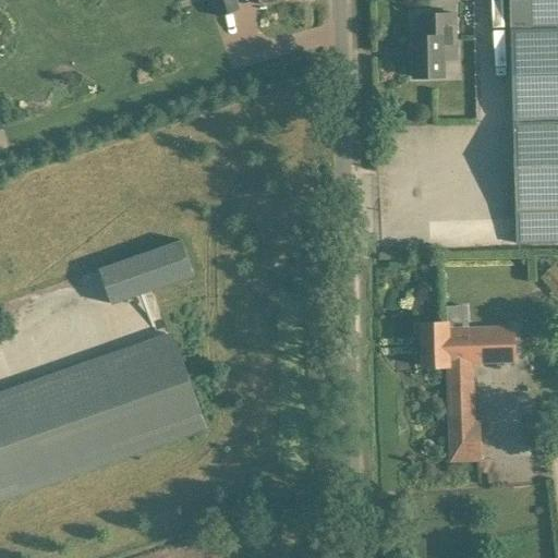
[(213,0),(219,16),(239,10),(234,0),(213,0)]
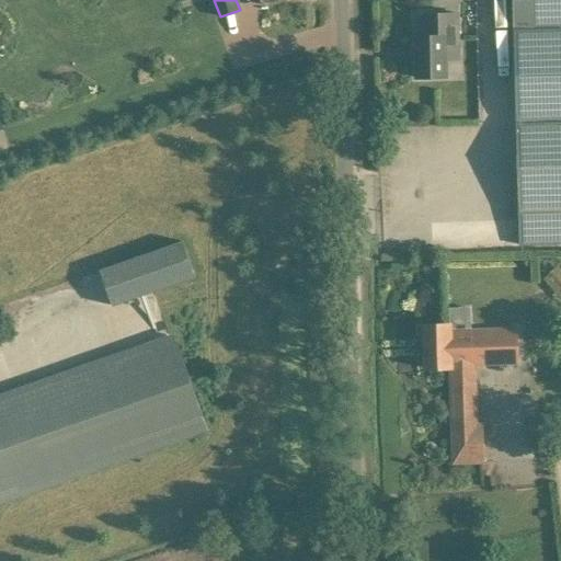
[(560,0),(512,0),(513,22),(560,21),(560,0)]
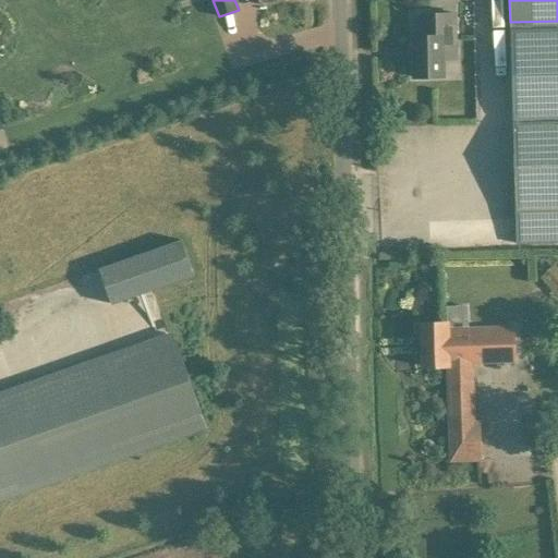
[(423,13),(423,36),(413,36),(414,77),(445,76),(444,59),(457,59),(456,13),(423,13)]
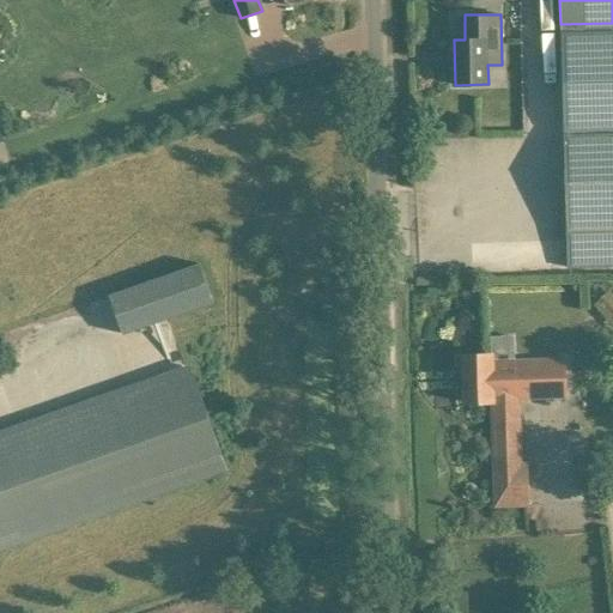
[(612,133),(564,134),(568,268),(612,266),(612,133)]
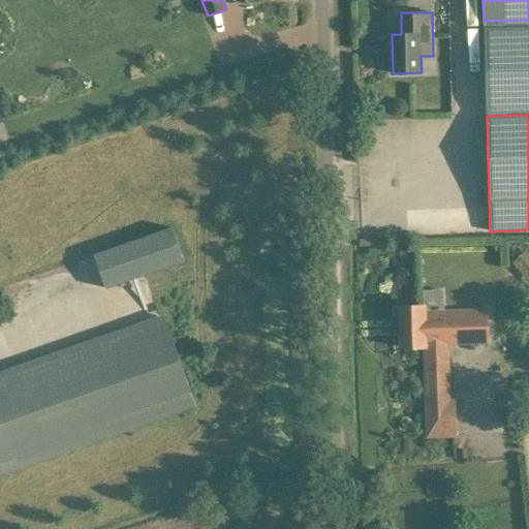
[(95,255),(98,263),(106,288),(147,274),(184,260),(173,227),(95,255)]
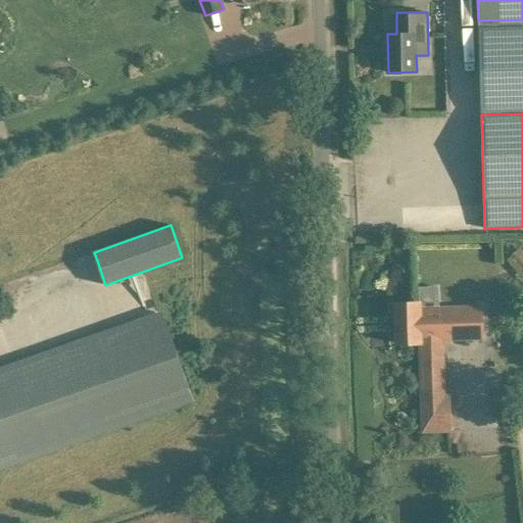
[(522,252),(519,249),(507,260),(522,277),(522,252)]
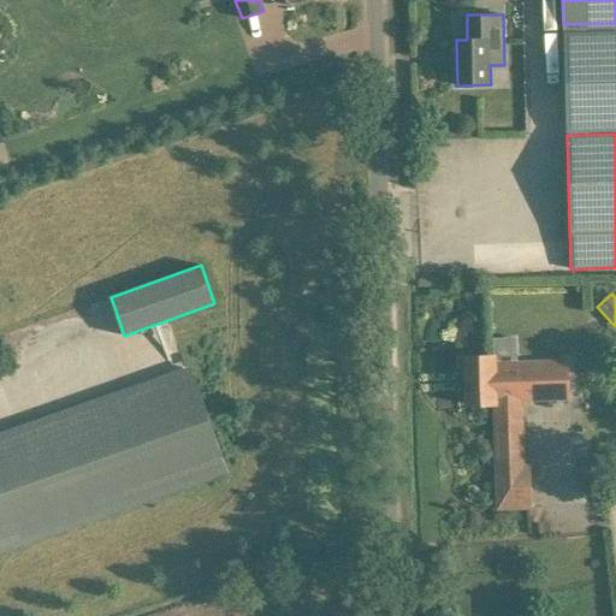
[(498,508),(531,507),(529,467),(523,467),(521,403),(531,403),(531,402),(570,401),(569,360),(498,362),(498,356),(465,357),(467,404),(495,403),(498,508)]
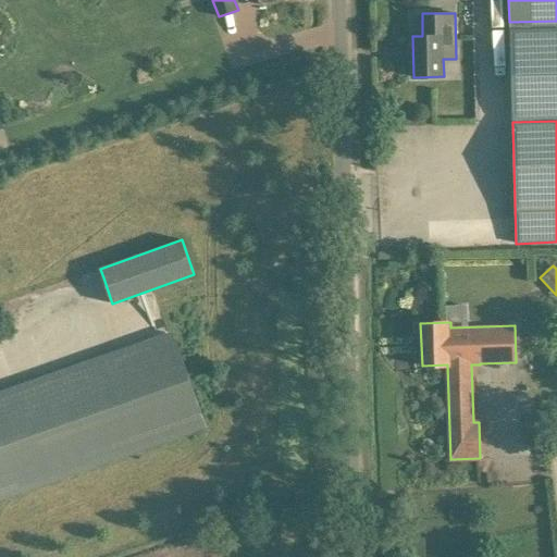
[(0,500),(201,430),(207,429),(173,330),(168,332),(0,390),(0,500)]
